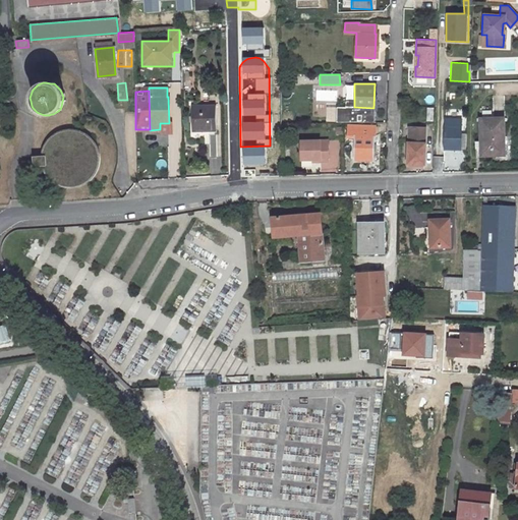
[(423,120),(432,120),(433,107),(424,107),(423,120)]
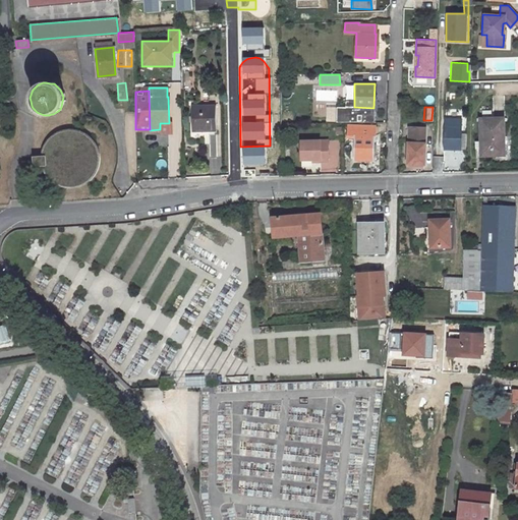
[(216,114),(192,114),(192,140),(216,139),(216,114)]
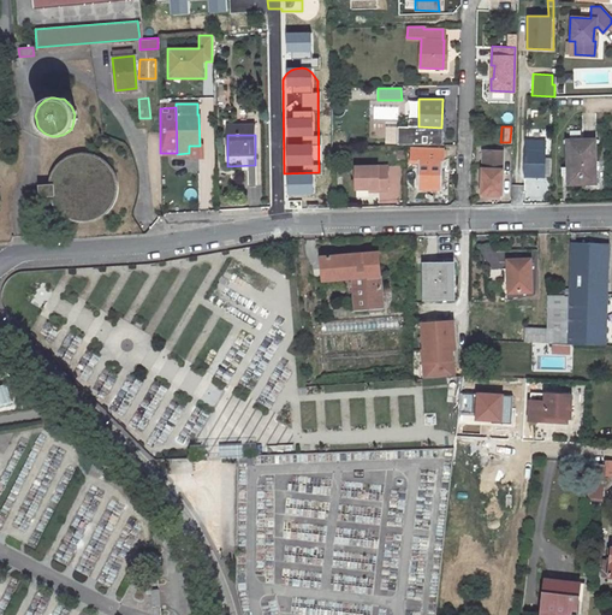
[(594,139),(565,140),(566,183),(595,183),(594,139)]
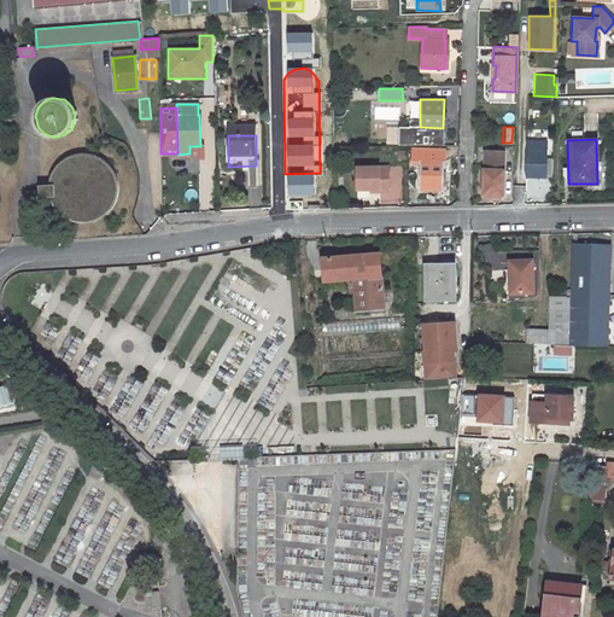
[(526,143),(526,176),(550,178),(551,155),(543,155),(544,143),(526,143)]
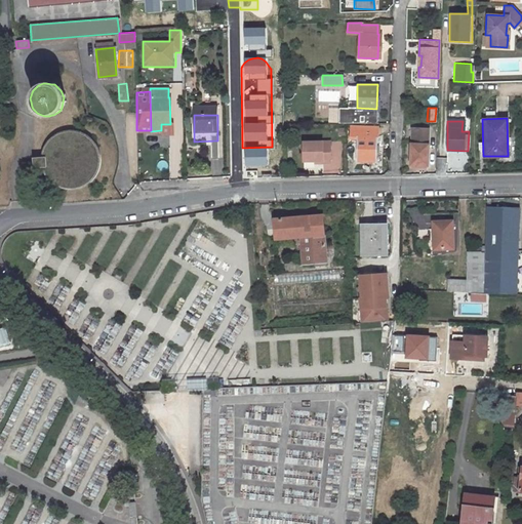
[(356,135),(355,159),(374,160),(375,126),(349,125),(349,134),(356,135)]
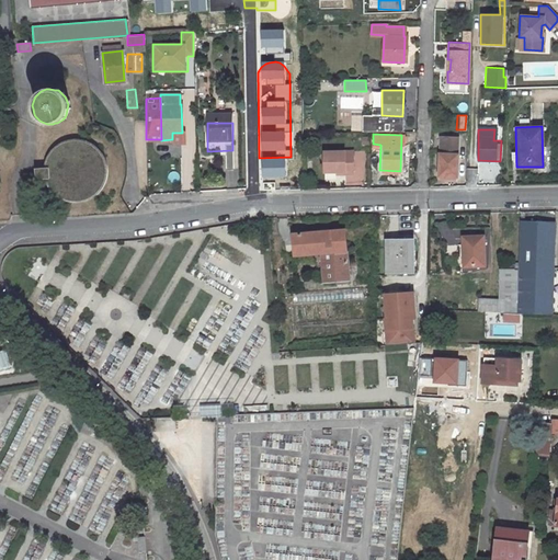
[(43,172),(34,172),(35,176),(35,183),(44,183),(46,187),(49,194),(52,196),(56,200),(61,204),(70,206),(81,206),(84,205),(91,203),(95,200),(101,194),(105,185),(106,181),(106,172),(106,166),(103,159),(100,153),(97,151),(91,146),(89,146),(83,144),(78,143),(72,143),(67,144),(60,146),(55,149),(50,152),(46,160),(44,166),(43,172)]
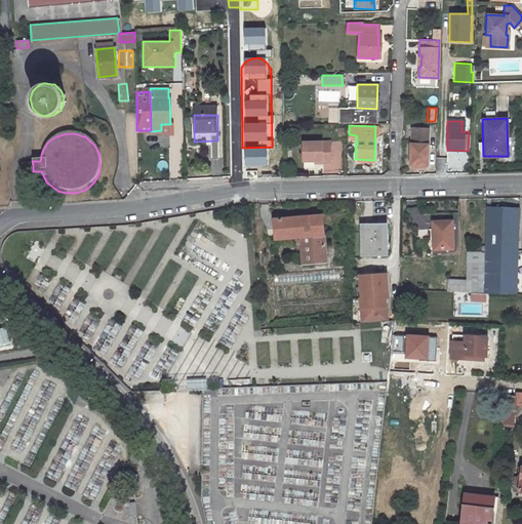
[(426,136),(412,135),(412,142),(409,140),(408,164),(425,164),(426,136)]
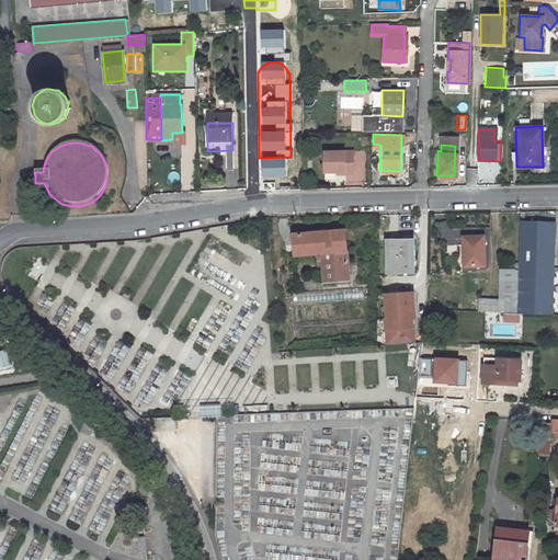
[(352,173),(351,150),(322,150),(322,171),(343,171),(343,173),(352,173)]
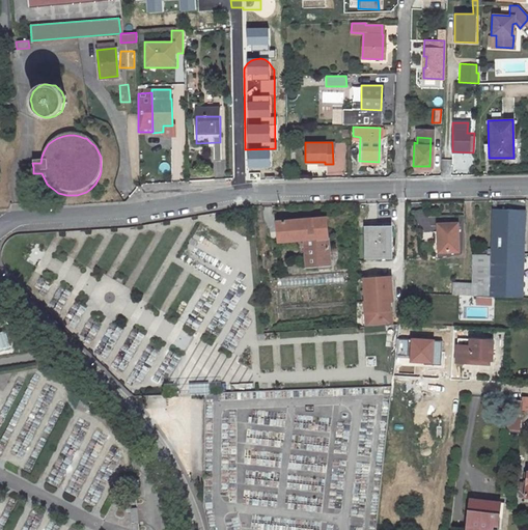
[(489,294),(520,296),(527,207),(496,204),(492,248),(492,256),(489,294)]
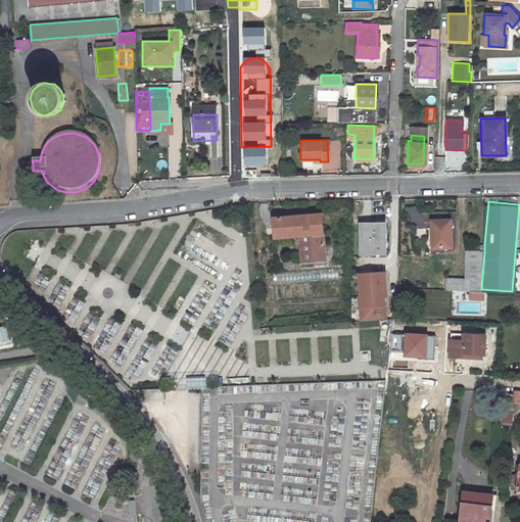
[(319,212),(270,217),(272,237),(297,234),(299,263),(322,261),(319,212)]
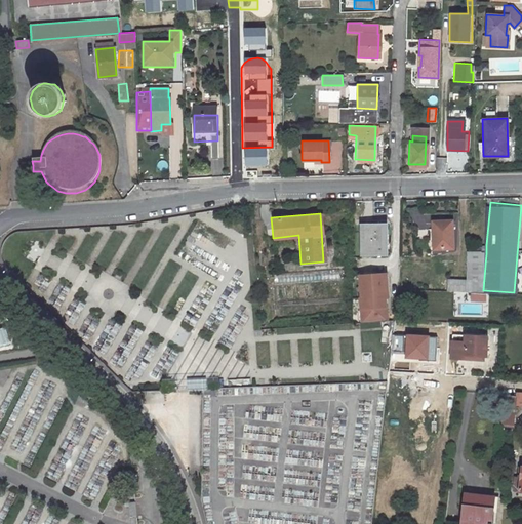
[(454,217),(435,217),(435,246),(454,245),(454,217)]
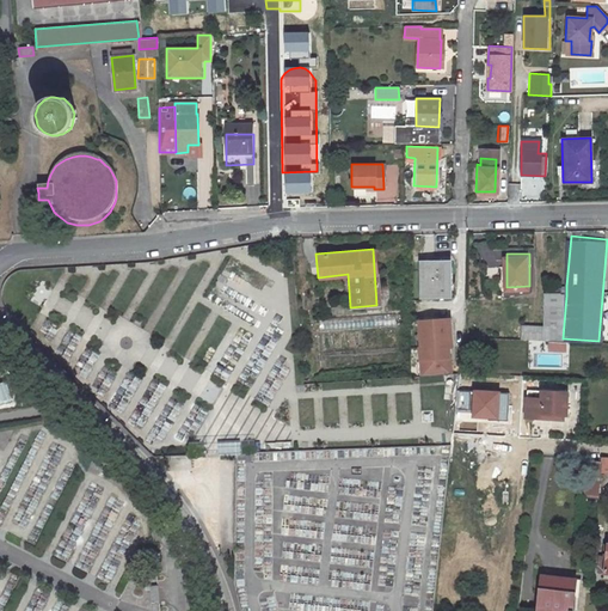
[(444,264),(418,264),(418,299),(444,298),(444,264)]
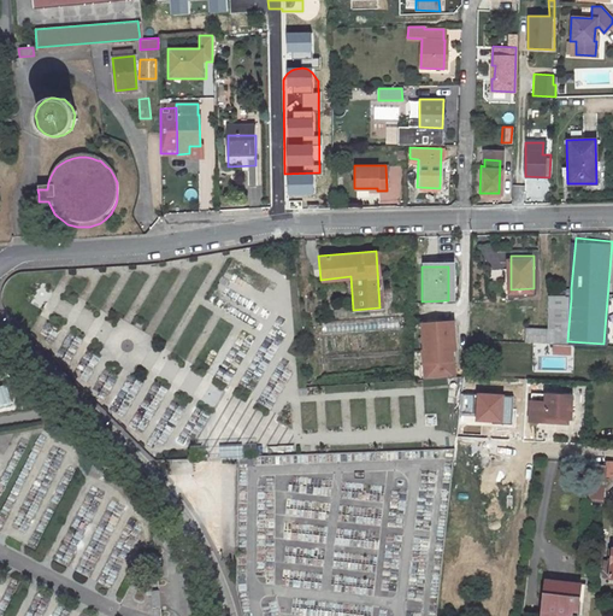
[(549,287),(549,298),(571,298),(571,288),(549,287)]
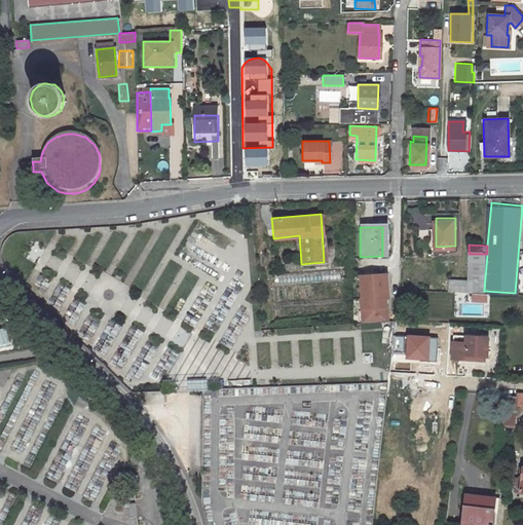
[(446,278),(446,290),(484,291),(487,254),(469,254),(465,278),(446,278)]
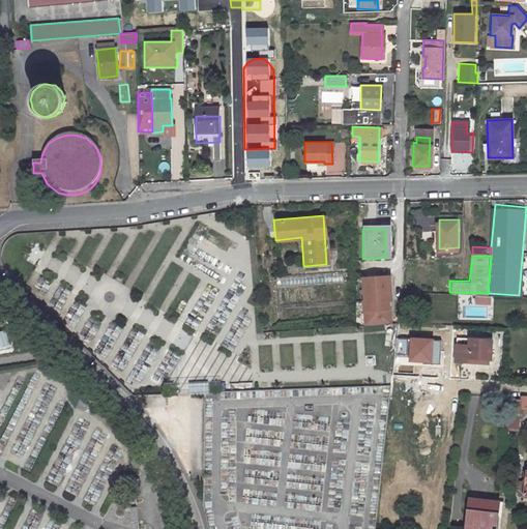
[(363,314),(363,323),(385,322),(383,298),(386,298),(384,274),(362,275),(363,285),(359,286),(360,299),(358,299),(359,314),(363,314)]
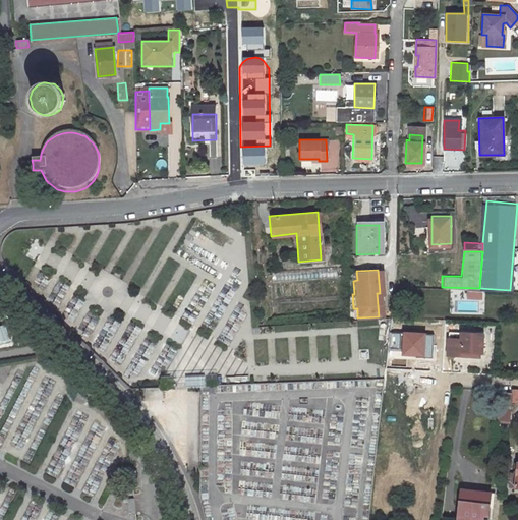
[(481,349),(482,331),(449,329),(447,352),(472,353),(472,349),(481,349)]
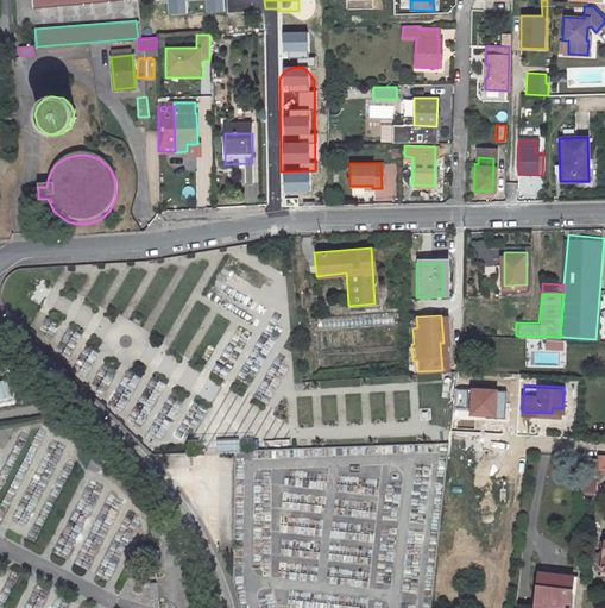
[(0,402),(12,400),(0,388),(0,402)]
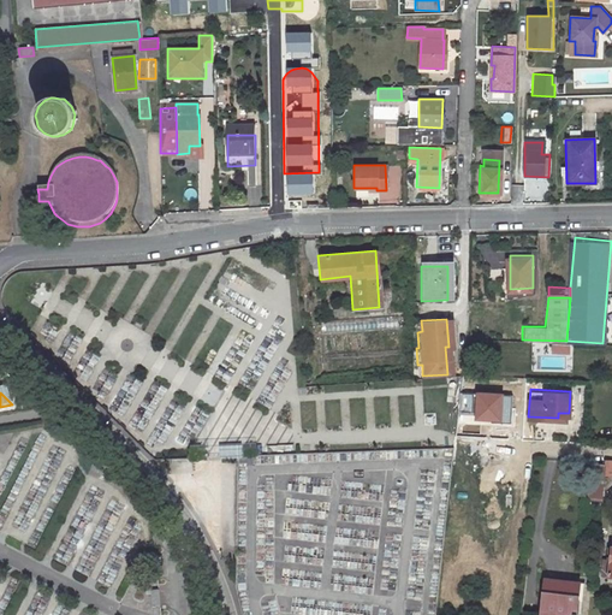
[(589,459),(587,494),(600,495),(604,460),(589,459)]
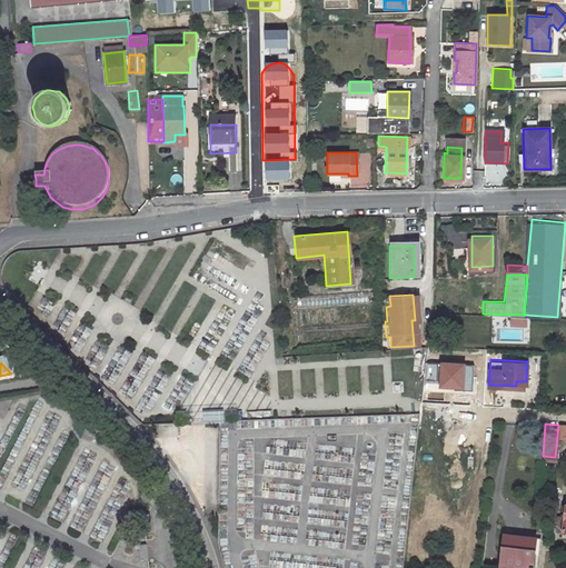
[(506,531),(500,567),(534,567),(538,535),(506,531)]
